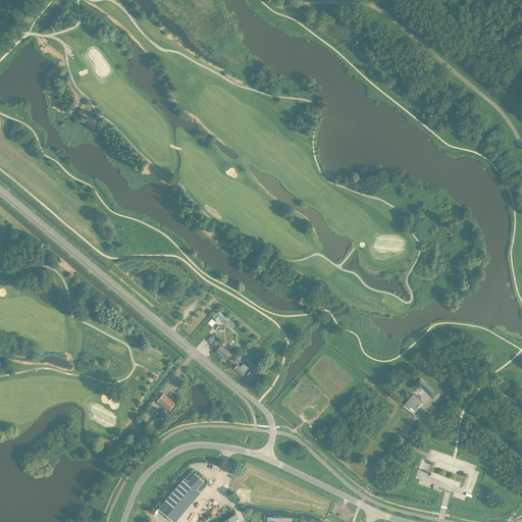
[(219,311),(213,318),(217,321),(220,319),(231,328),(235,324),(219,311)]
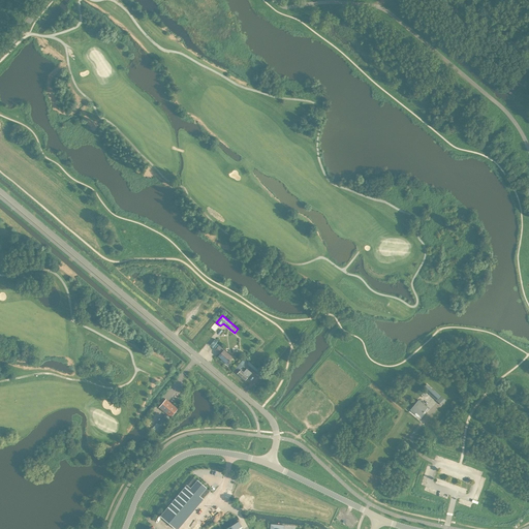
[(220,345),(216,350),(220,354),(219,356),(224,361),(223,362),(228,366),(231,362),(230,361),(232,358),(227,353),(228,352),(220,345)]
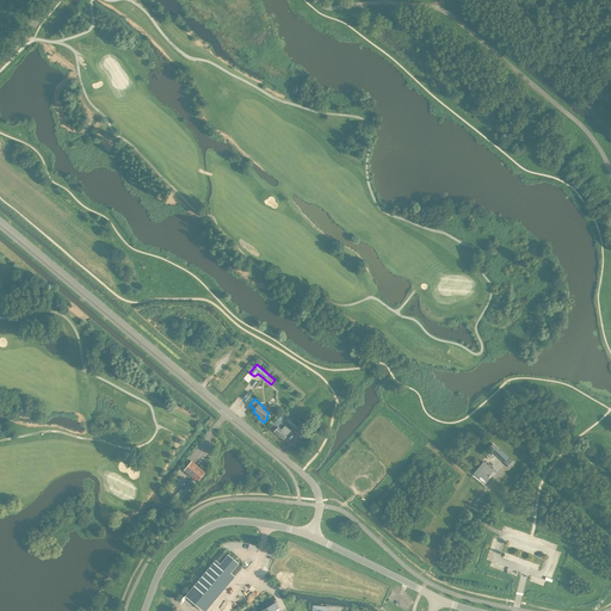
[(276,429),(285,418),(281,414),(272,425),(276,429)]
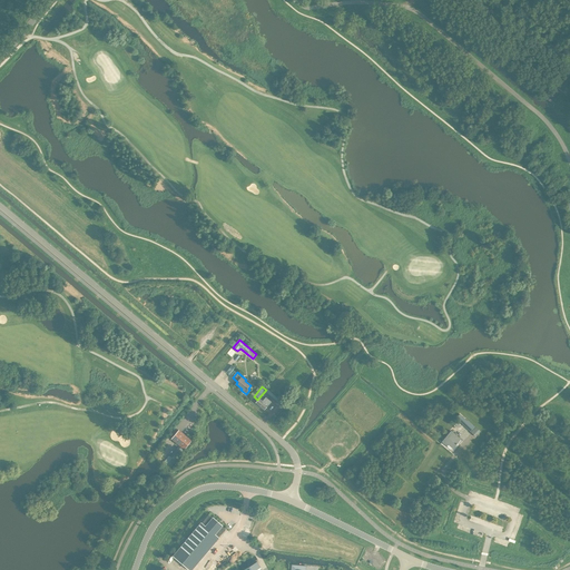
[(265,392),(277,403),(279,401),(267,390),(265,392)]
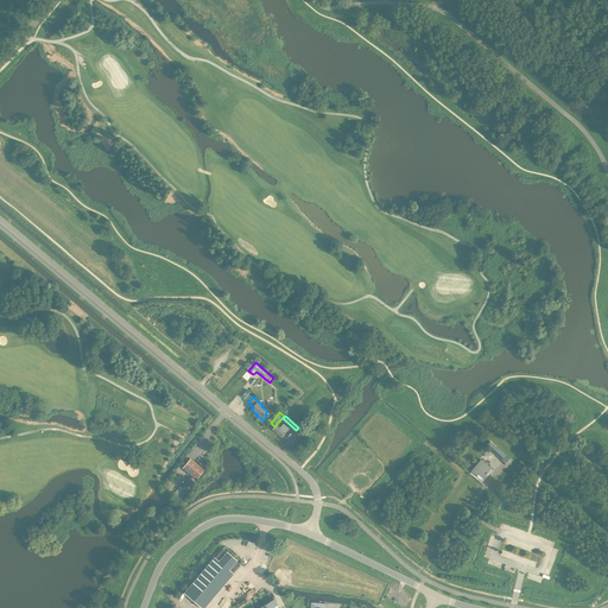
[(538,437),(546,426),(542,422),(532,432),(538,437)]
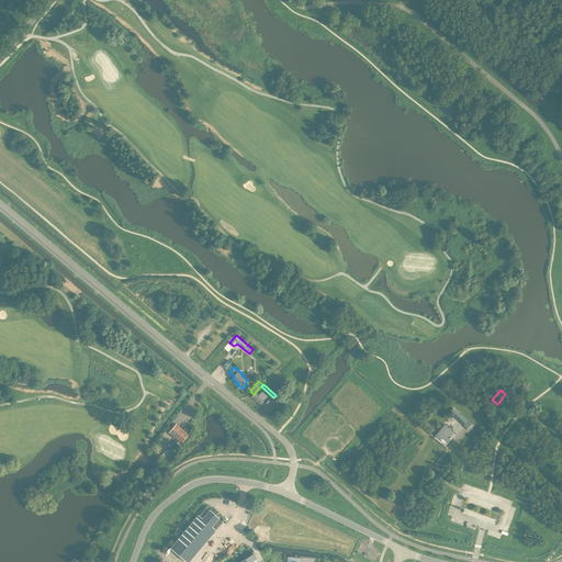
[(261,404),(268,396),(262,392),(260,394),(257,392),(253,397),(261,404)]
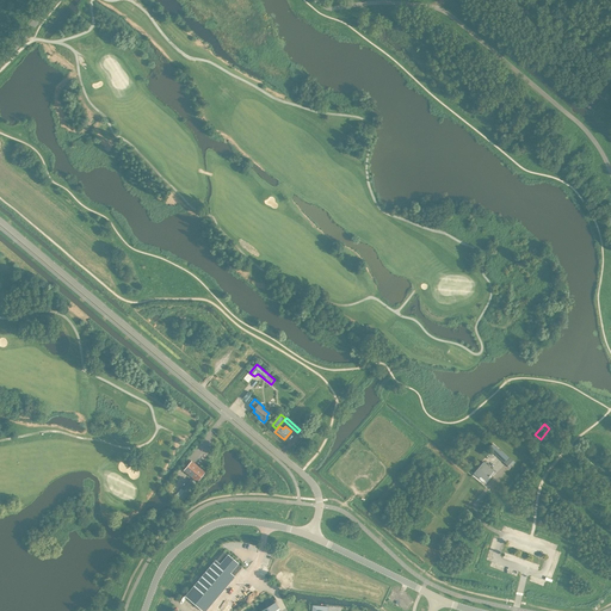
[(500,451),(493,444),(489,448),(497,455),(500,451)]
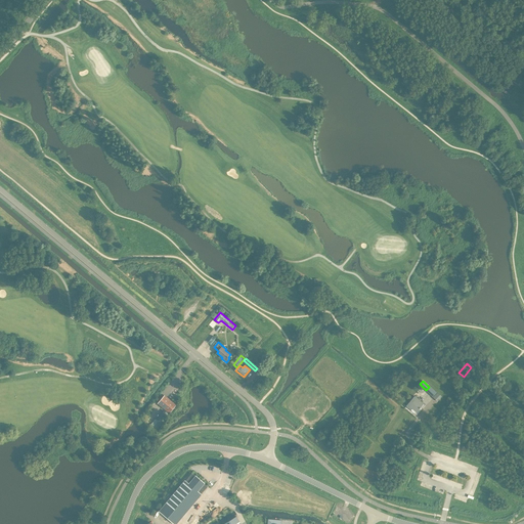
[(431,388),(428,391),(424,396),(423,400),(427,403),(436,393),(431,388)]
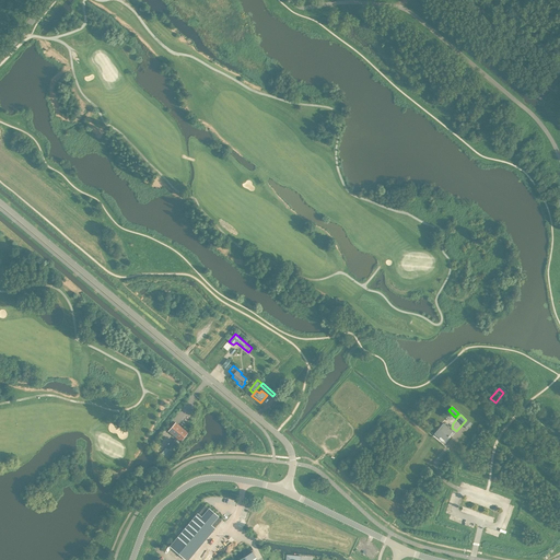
[(181,440),(188,432),(175,421),(168,430),(181,440)]
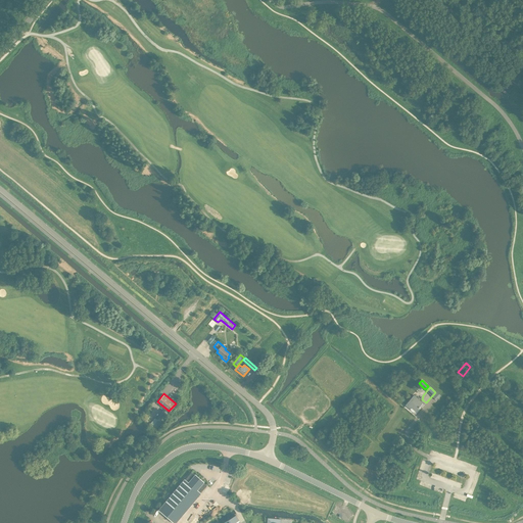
[(433,397),(436,401),(441,397),(437,393),(433,397)]
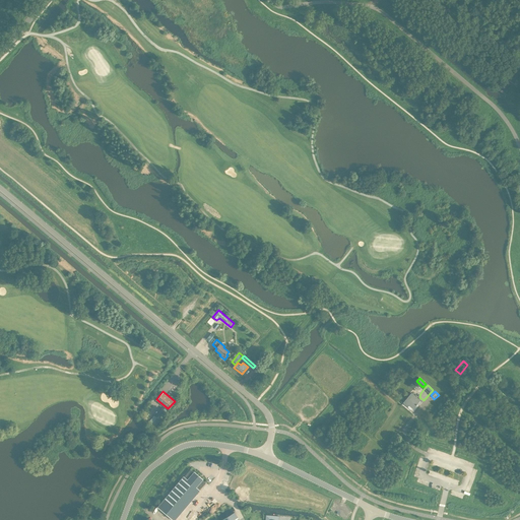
[(411,393),(408,397),(403,402),(407,406),(408,405),(412,408),(419,401),(411,393)]
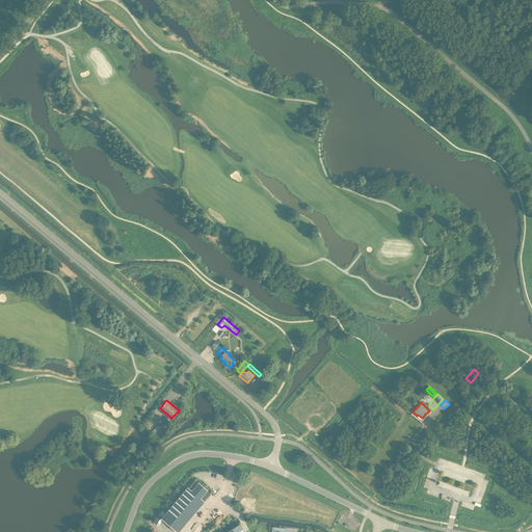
[(171,423),(167,420),(160,427),(165,431),(171,423)]
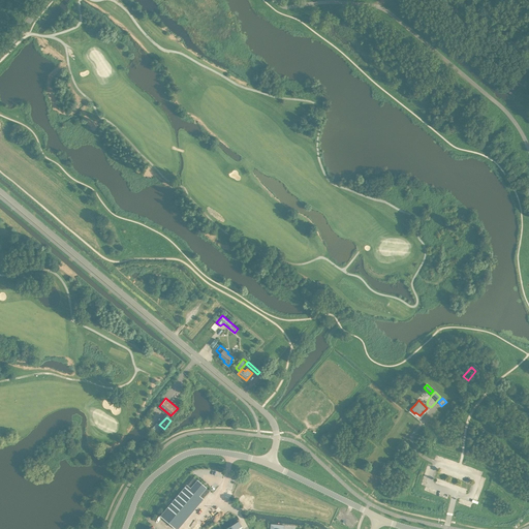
[(157,423),(152,429),(155,431),(153,434),(156,436),(158,434),(164,429),(159,425),(157,423)]
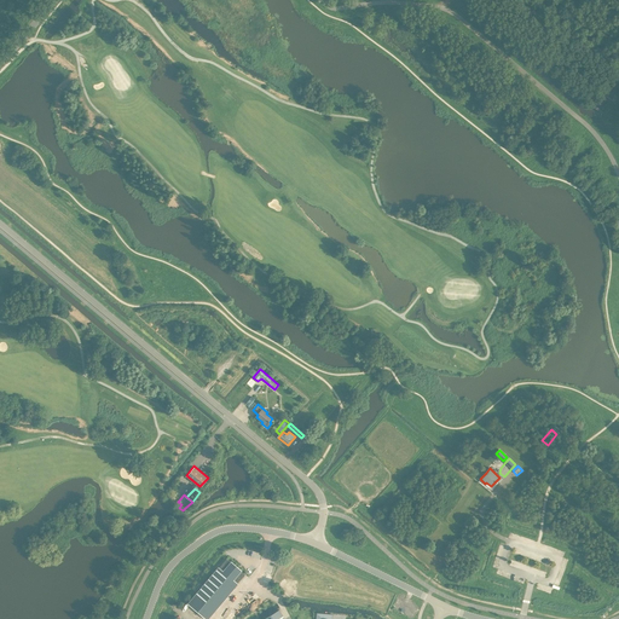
[(227,560),(195,597),(190,605),(207,618),(208,618),(214,612),(246,576),(227,560)]
